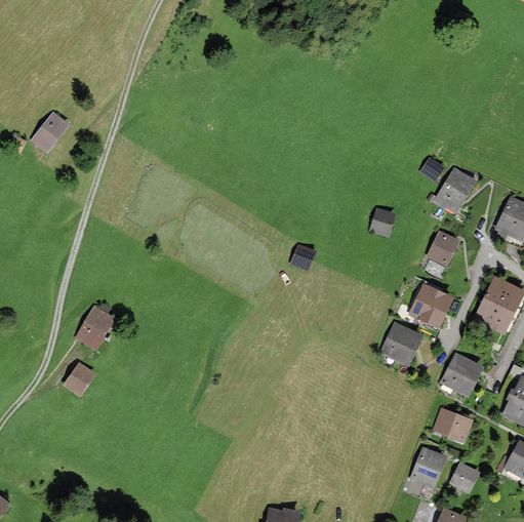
[(67,121),(52,110),(31,137),(45,149),(67,121)]
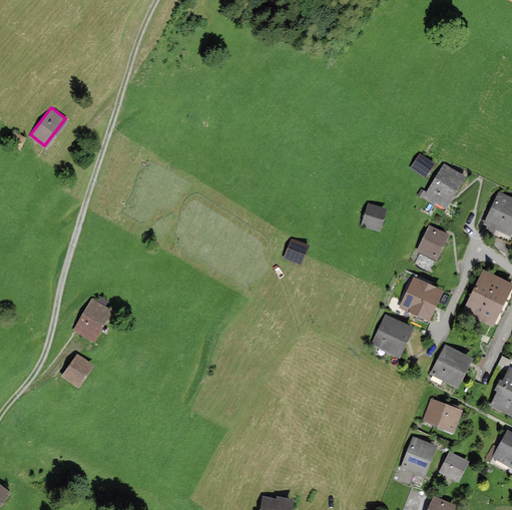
[(25,134),(14,129),(8,141),(19,147),(25,134)]
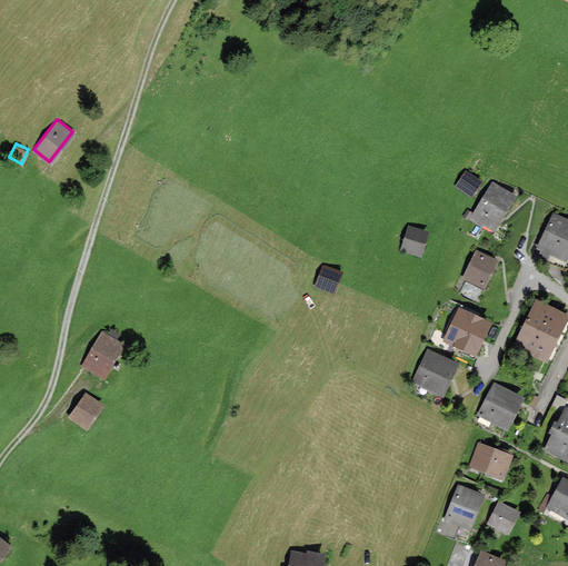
[(485,178),(468,166),(455,185),(471,196),(485,178)]
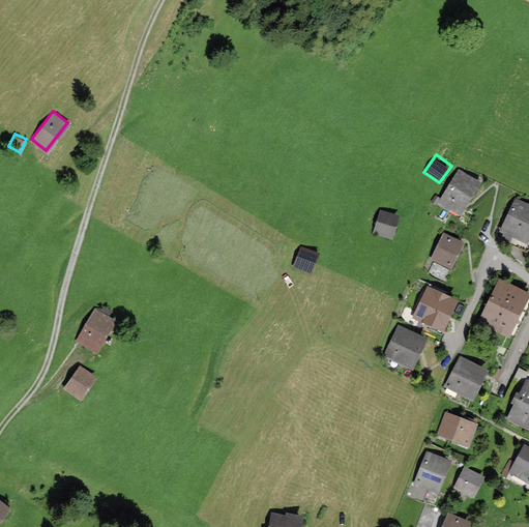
[(479,180),(458,168),(438,202),(461,214),(479,180)]
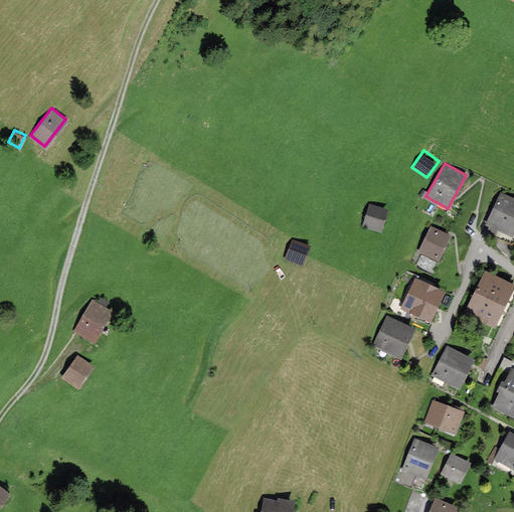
[(513,224),(513,198),(501,193),(487,223),(510,234),(513,224)]
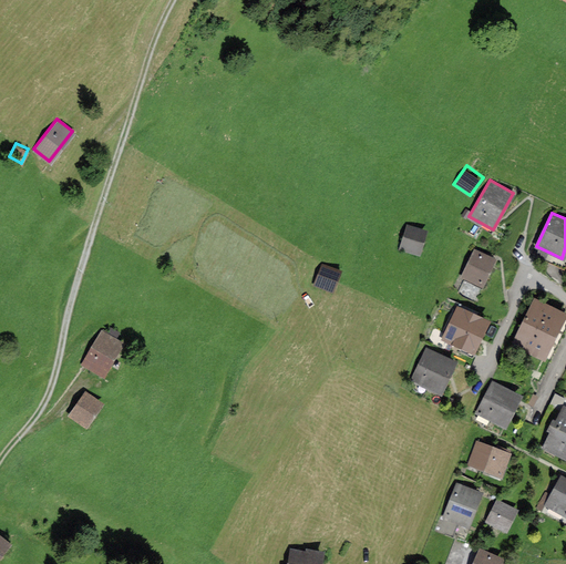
[(426,228),(407,223),(400,248),(420,254),(426,228)]
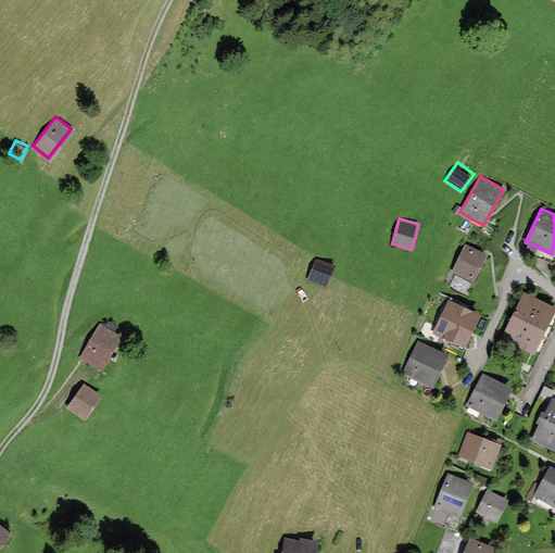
[(484,253),(464,243),(452,268),(472,278),(484,253)]
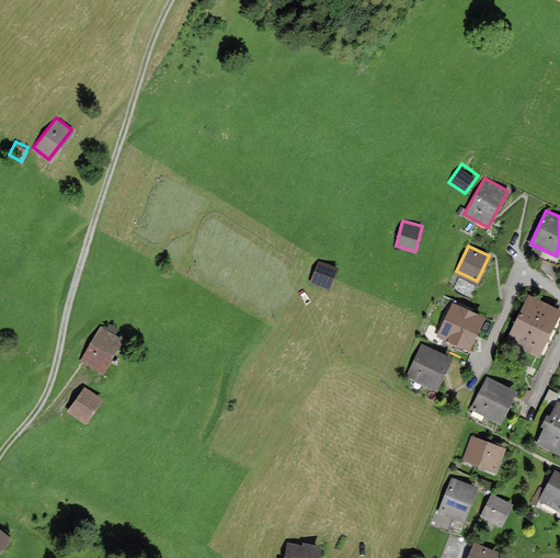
[(338,264),(319,257),(310,281),(329,288),(338,264)]
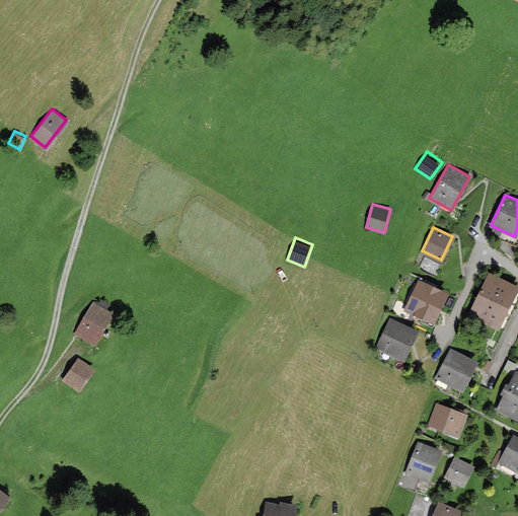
[(517,289),(517,285),(490,272),(469,313),(500,327),(517,289)]
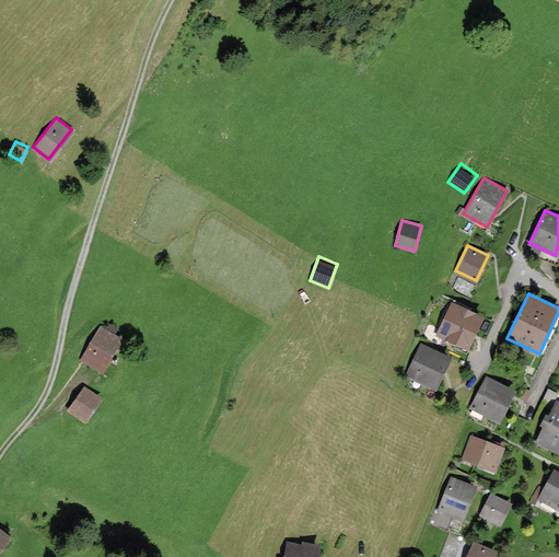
[(485,316),(451,300),(435,333),(469,349),(485,316)]
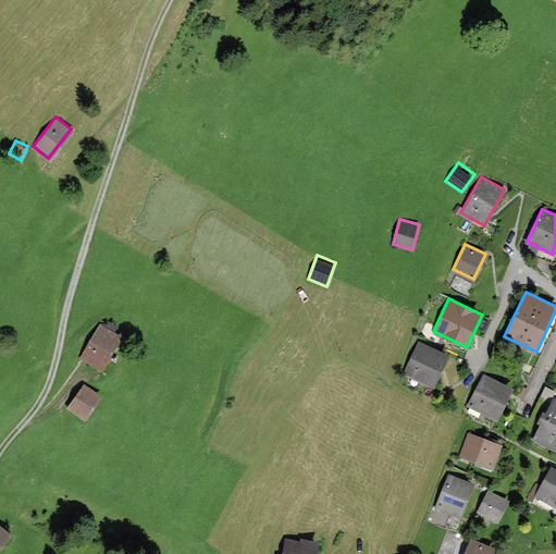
[(122,334),(100,322),(81,356),(101,368),(122,334)]
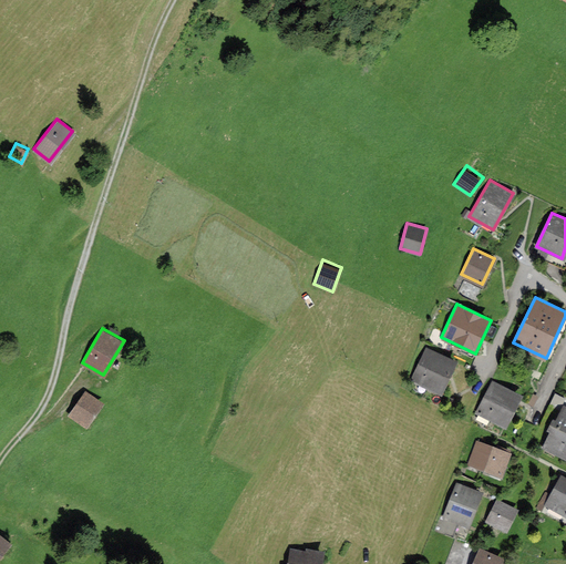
[(455,360),(425,347),(412,377),(442,391),(455,360)]
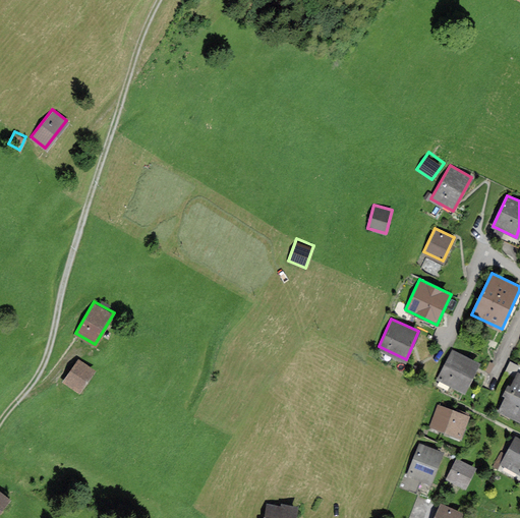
[(479,363),(452,349),(437,379),(465,392),(479,363)]
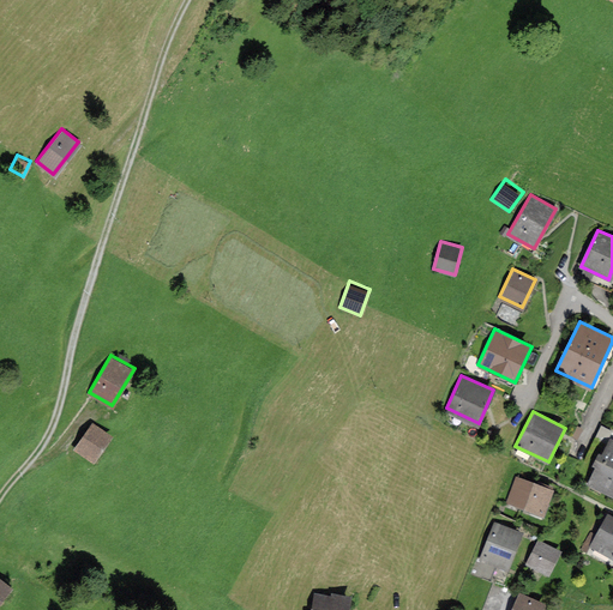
[(110,433),(91,421),(73,447),(92,459),(110,433)]
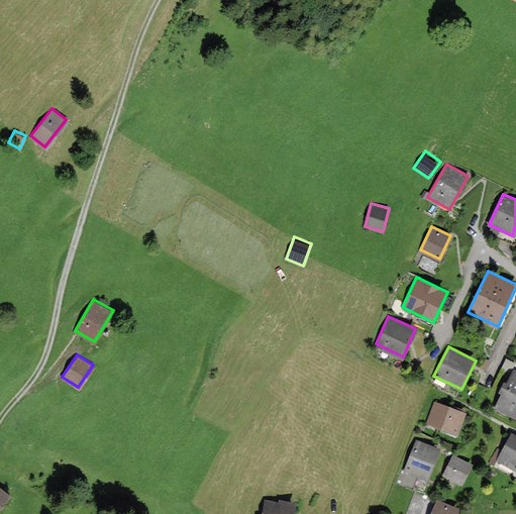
[(515,371),(512,369),(494,408),(515,417),(515,371)]
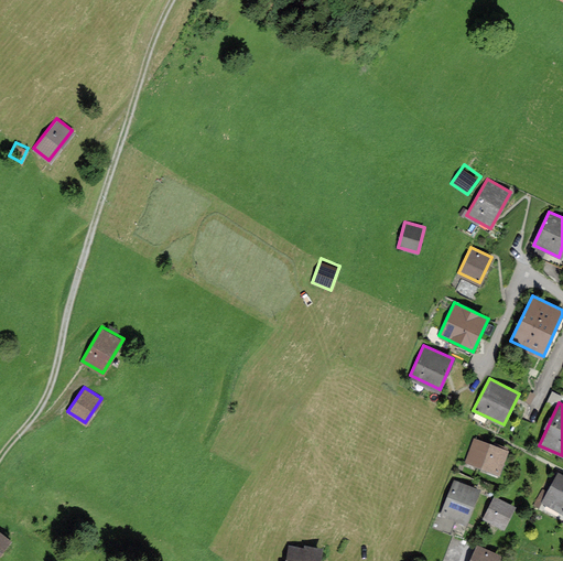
[(507,450),(473,438),(464,462),(499,474),(507,450)]
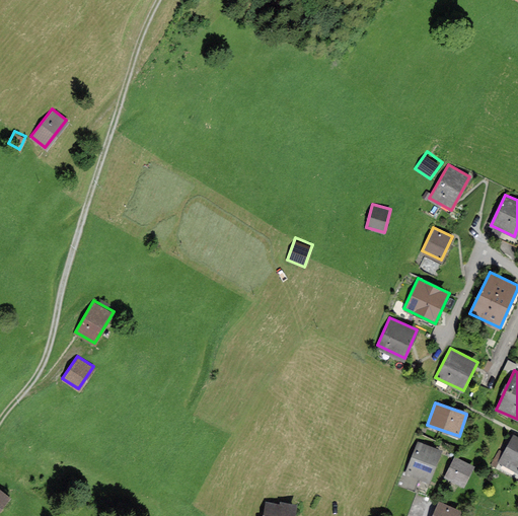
[(517,440),(511,437),(498,462),(517,472),(517,440)]
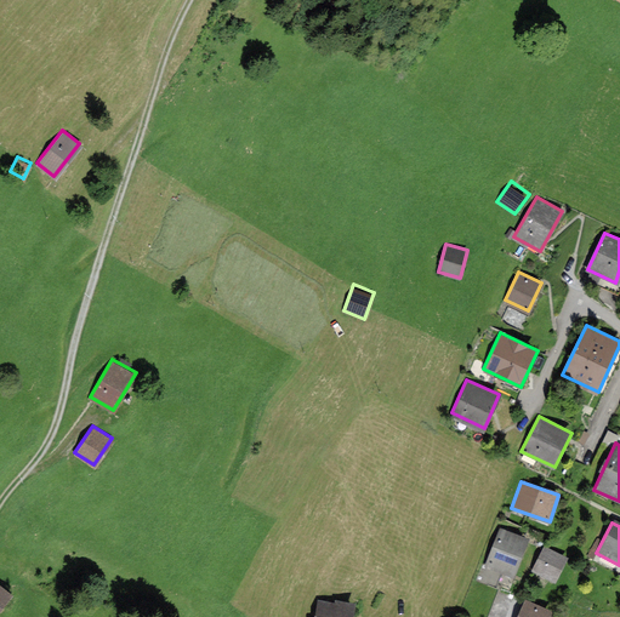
[(528,540),(499,527),(484,565),(513,577),(528,540)]
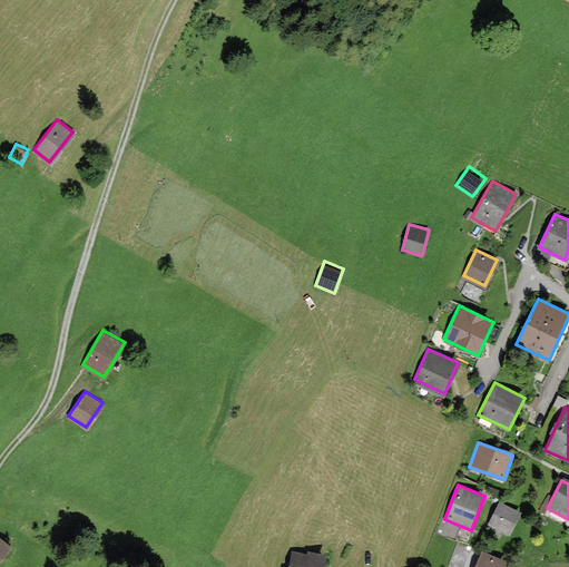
[(520,512),(500,501),(488,526),(508,536),(520,512)]
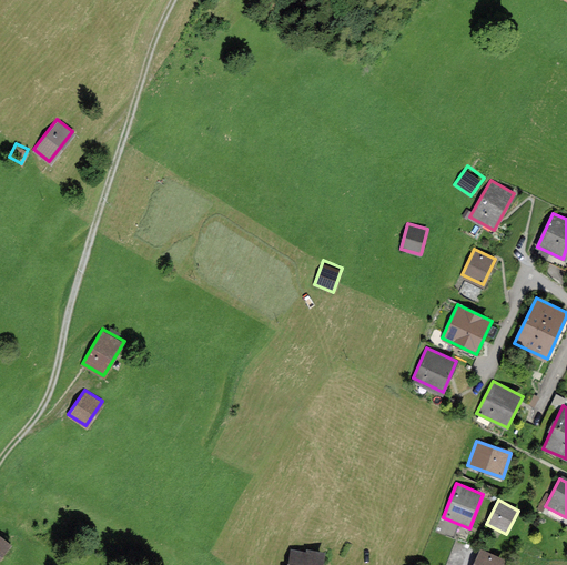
[(469,528),(443,517),(437,530),(465,541),(469,528)]
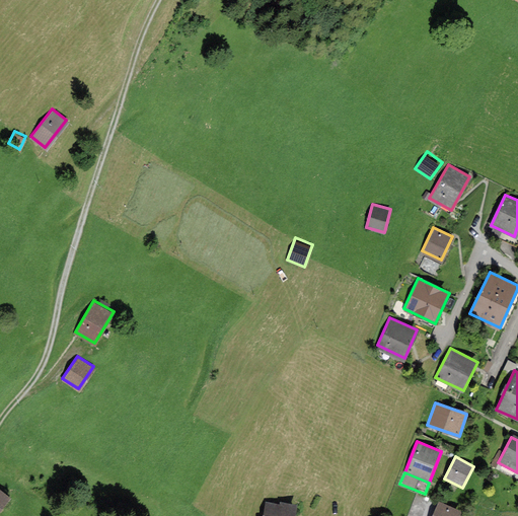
[(295,515),(297,505),(266,501),(263,515),(295,515)]
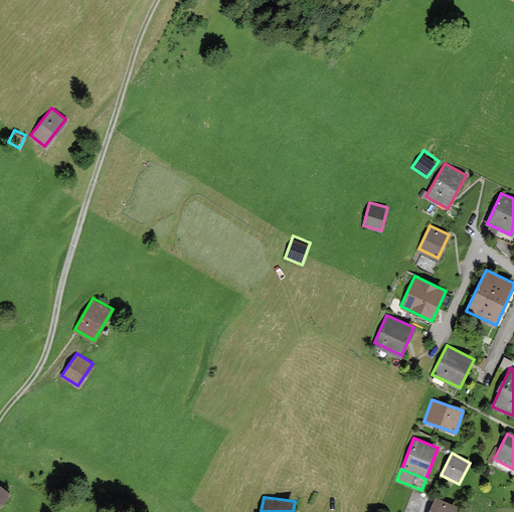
[(454,511),(457,507),(436,499),(430,511),(454,511)]
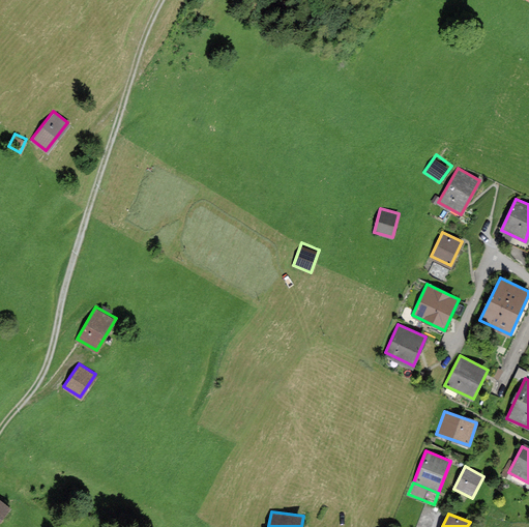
All buildings are outlined.
